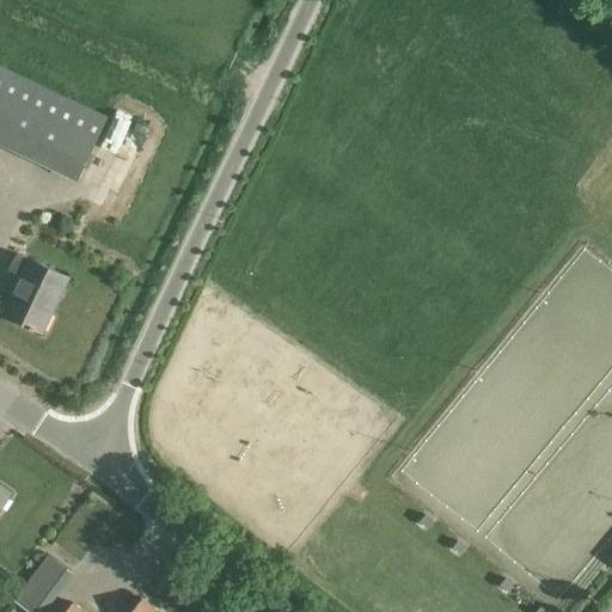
[(0,142),(77,179),(106,116),(0,65),(0,142)]
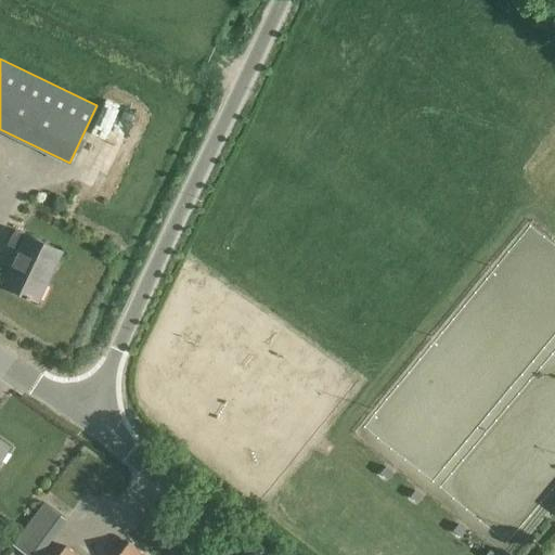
[(18,248),(2,284),(38,300),(62,252),(15,230),(9,243),(18,248)]
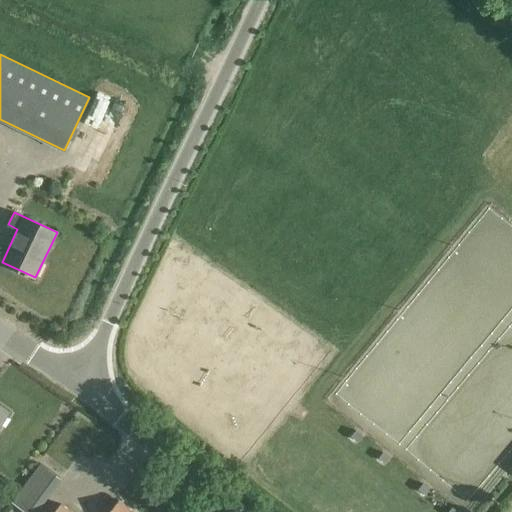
[(0,405),(0,426),(10,412),(0,405)]
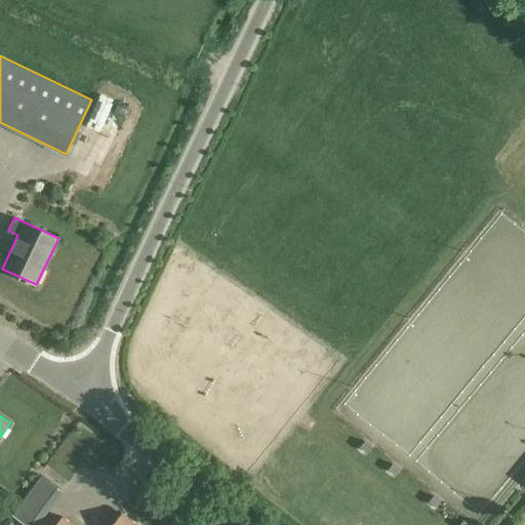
[(15,517),(31,524),(41,524),(64,485),(40,472),(15,517)]
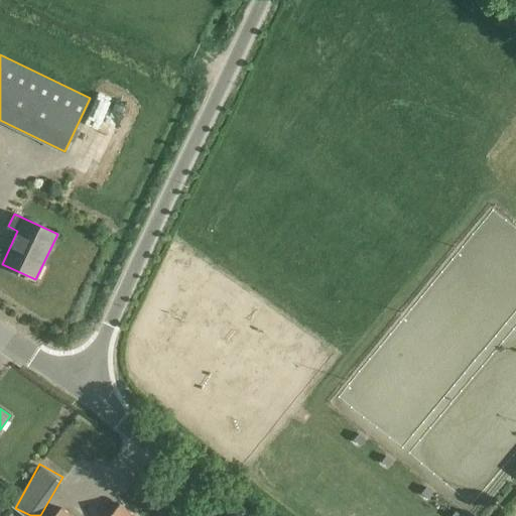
[(135,515),(119,503),(108,515),(74,515),(61,507),(54,515),(135,515)]
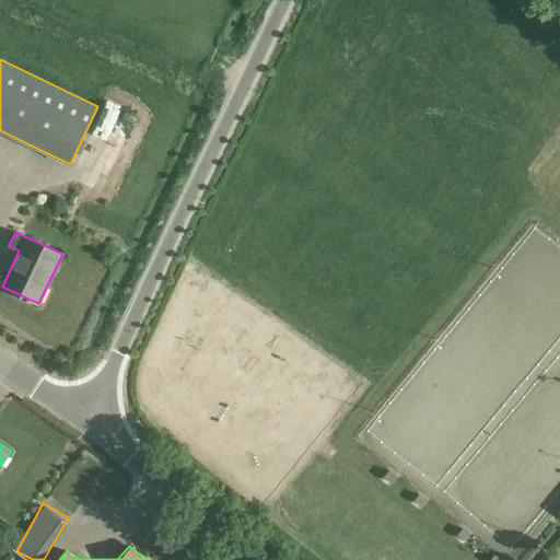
All buildings are outlined.
